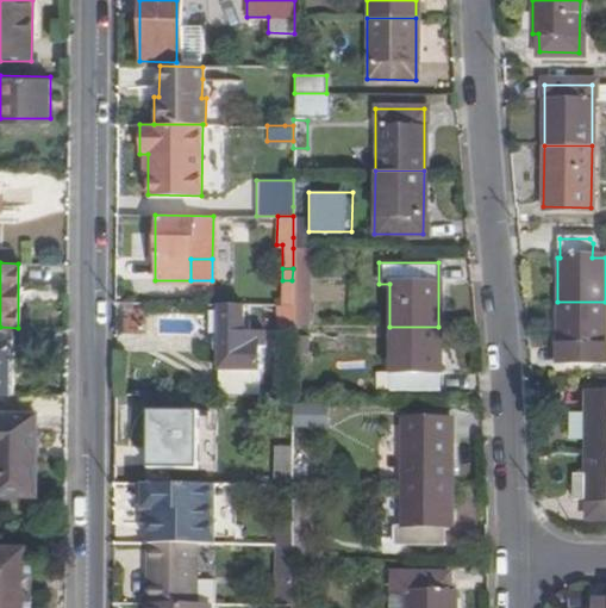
[(292,280),(282,280),(282,304),(292,304),(292,301),(292,280)]
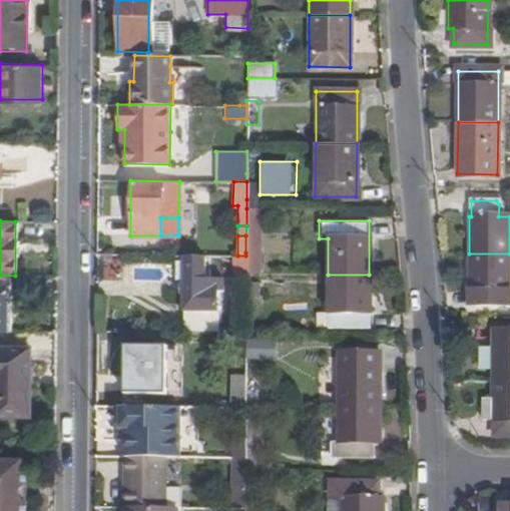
[(258,252),(245,252),(245,256),(245,268),(258,268),(258,252)]
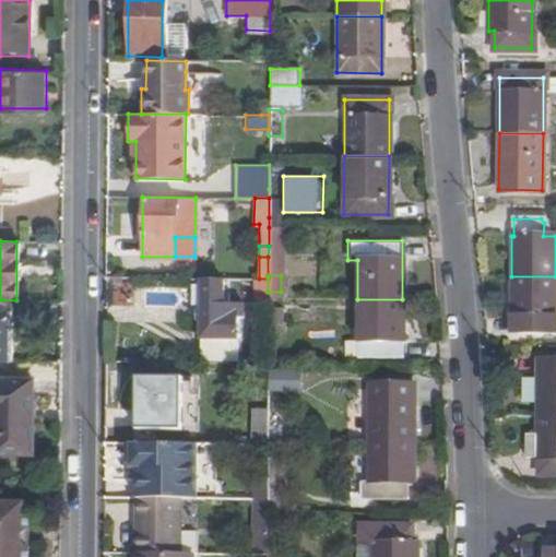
[(555,313),(555,277),(555,276),(511,276),(511,313),(518,315),(519,332),(543,332),(555,332),(555,313)]
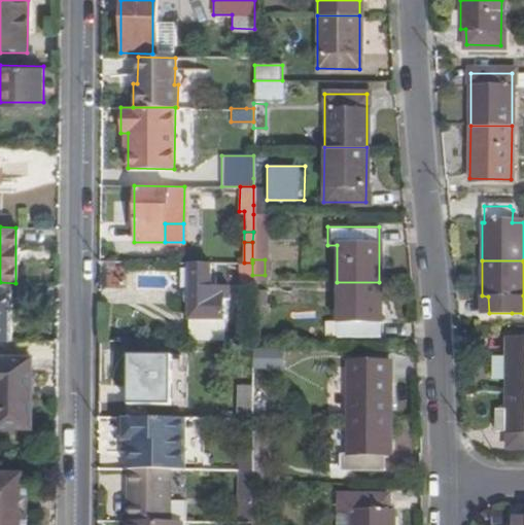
[(208,263),(187,263),(186,319),(220,319),(221,299),(228,299),(228,289),(207,289),(208,263)]
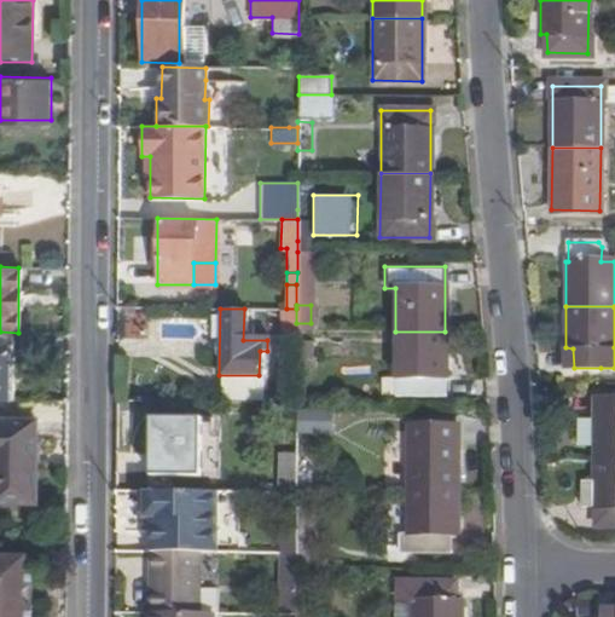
[(445,332),(395,332),(395,396),(445,395),(445,332)]
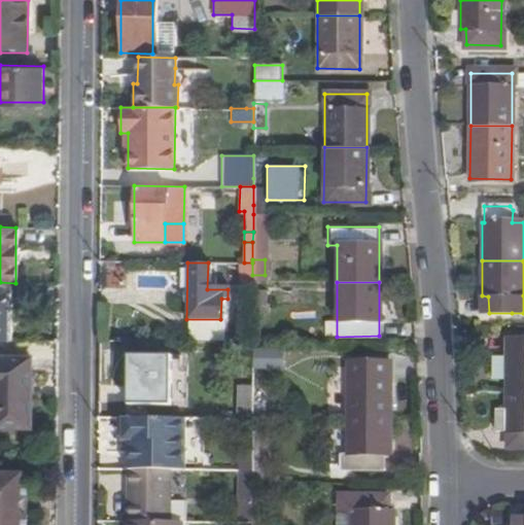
[(0,340),(8,340),(8,286),(0,286),(0,340)]
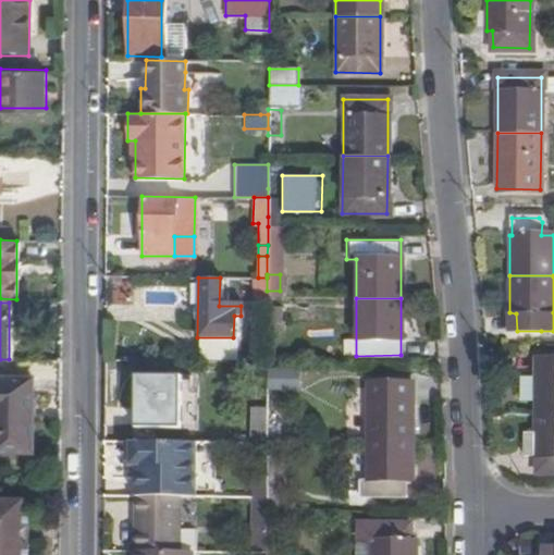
[(281,307),(267,307),(267,322),(282,322),(281,307)]
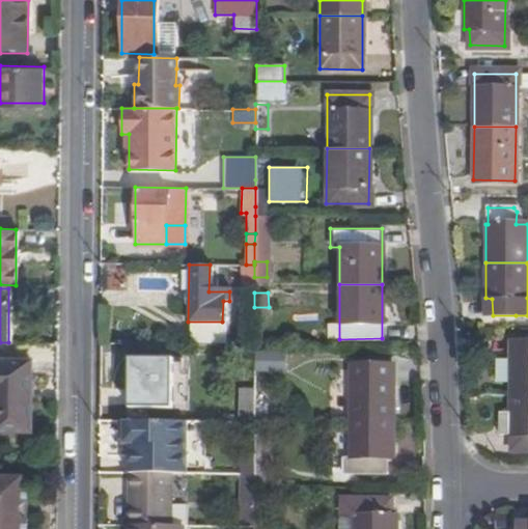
[(509,359),(508,395),(527,395),(527,343),(517,343),(517,359),(509,359)]
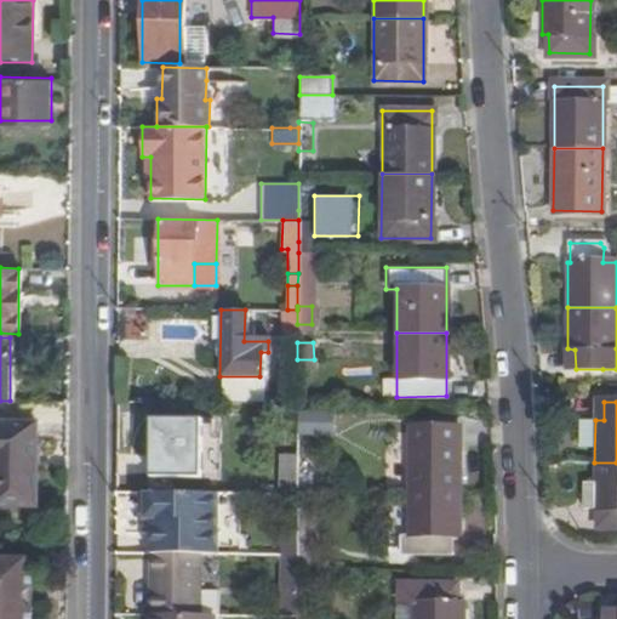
[(329,433),(330,413),(298,412),(297,432),(329,433)]
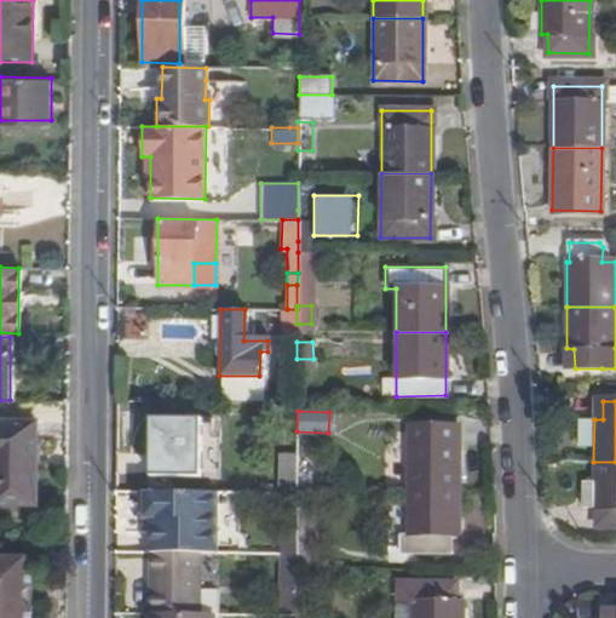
[(197,419),(150,419),(149,476),(197,478),(197,419)]
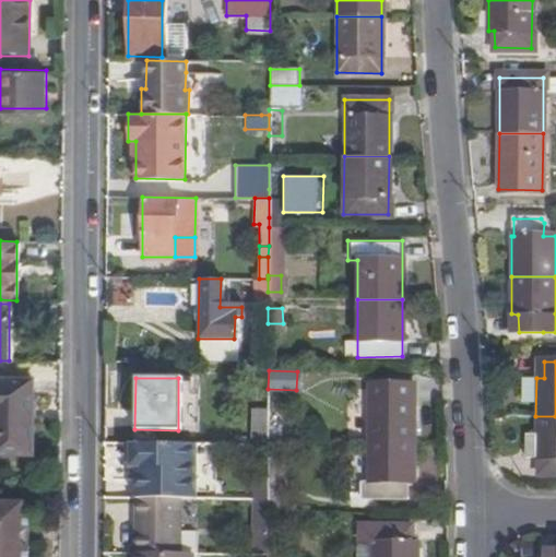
[(31,380),(0,380),(0,452),(31,453),(31,380)]
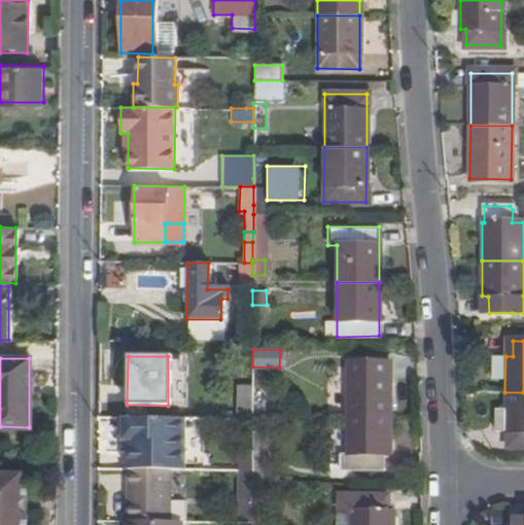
[(348,363),(347,415),(389,416),(389,363),(348,363)]
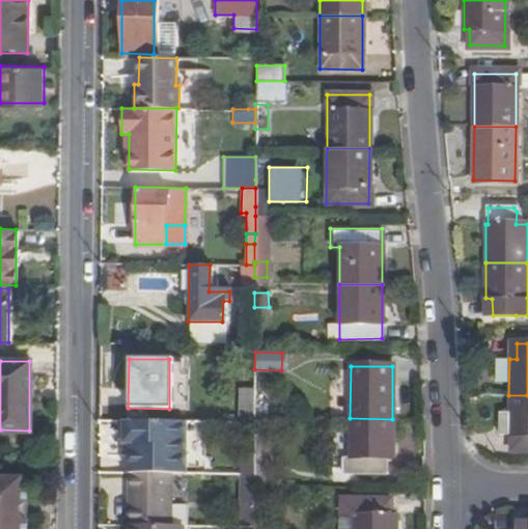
[(253,422),(253,417),(253,402),(254,391),(254,389),(240,389),(240,422),(253,422)]
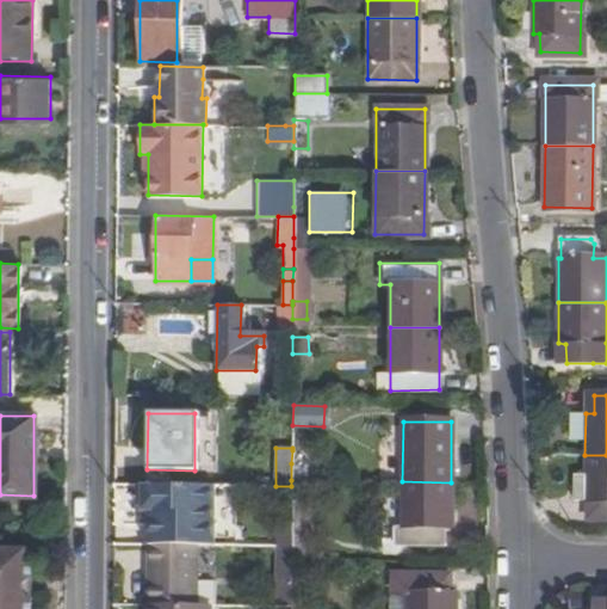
[(304,450),(292,450),(291,463),(304,463),(304,450)]
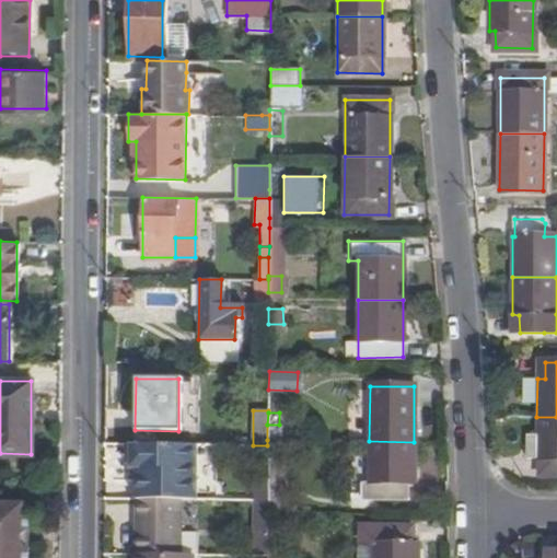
[(536,434),(536,457),(537,457),(536,475),(556,475),(556,417),(536,417),(536,434)]
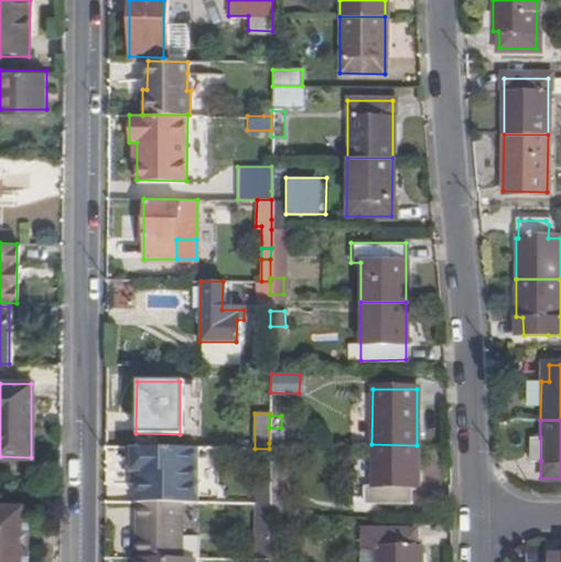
[(529,460),(540,461),(540,438),(530,438),(529,460)]
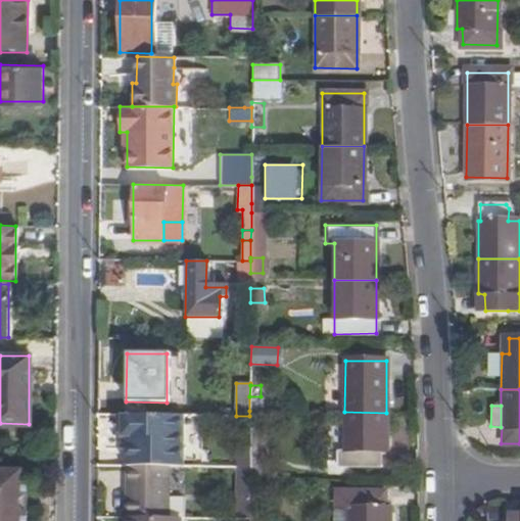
[(249,468),(249,475),(262,475),(263,411),(249,411),(249,416),(249,445),(249,468)]
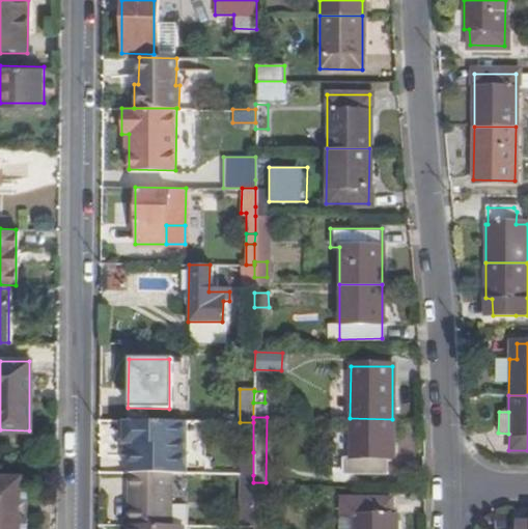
[(392,457),(392,419),(350,418),(350,458),(343,458),(343,472),(385,472),(385,457),(392,457)]
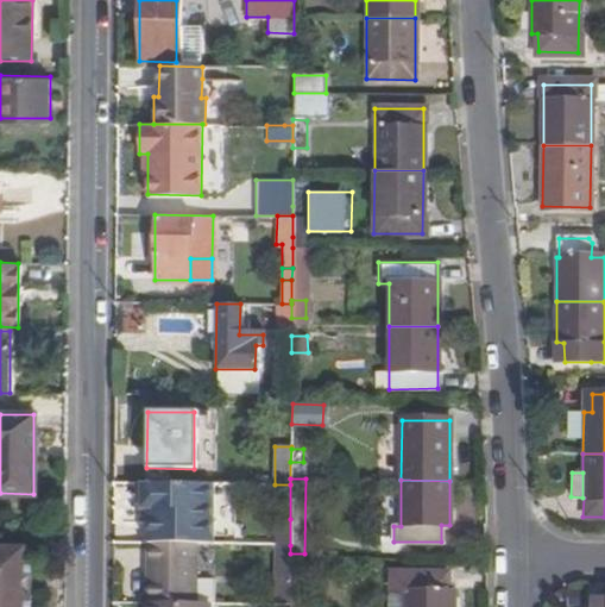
[(147,502),(147,505),(157,504),(158,482),(139,482),(139,502),(147,502)]
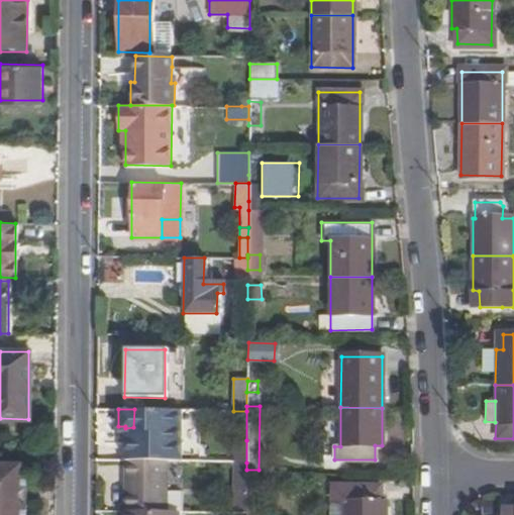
[(125,460),(165,460),(182,461),(182,454),(181,410),(134,409),(133,427),(125,428),(125,460)]
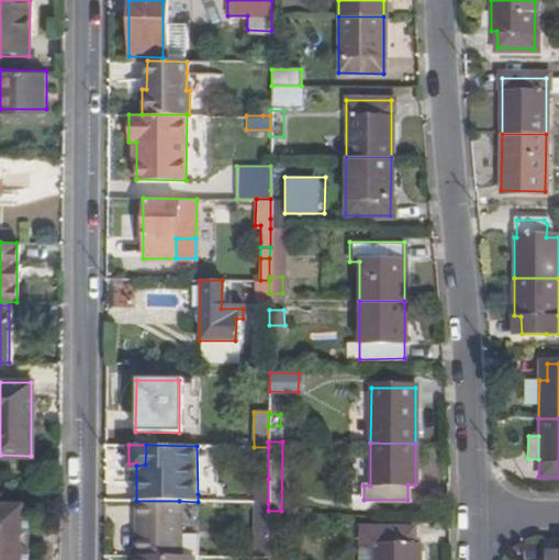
[(141,519),(141,556),(179,556),(179,501),(136,501),(136,519),(141,519)]
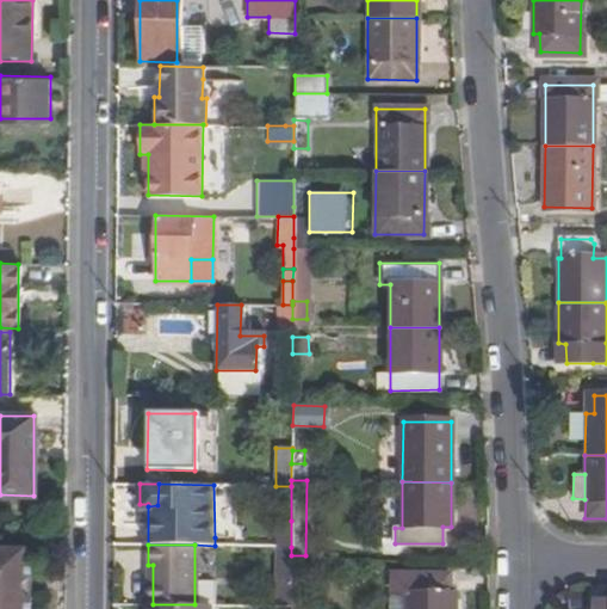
[(31,608),(32,600),(22,592),(22,582),(32,574),(32,561),(25,561),(25,547),(0,547),(0,608),(31,608)]
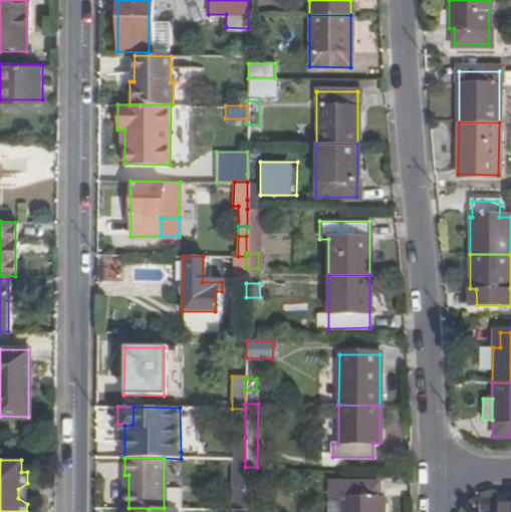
[(231,487),(245,486),(245,472),(245,467),(245,460),(233,460),(231,460),(231,487)]
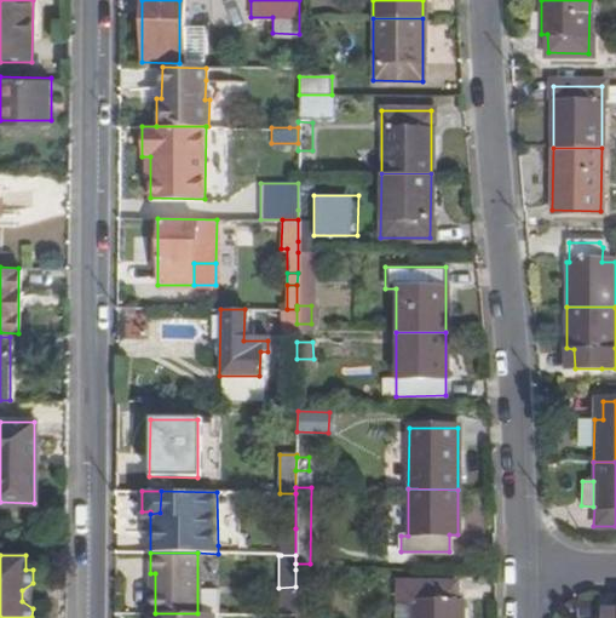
[(33,608),(33,583),(22,590),(22,601),(33,608)]
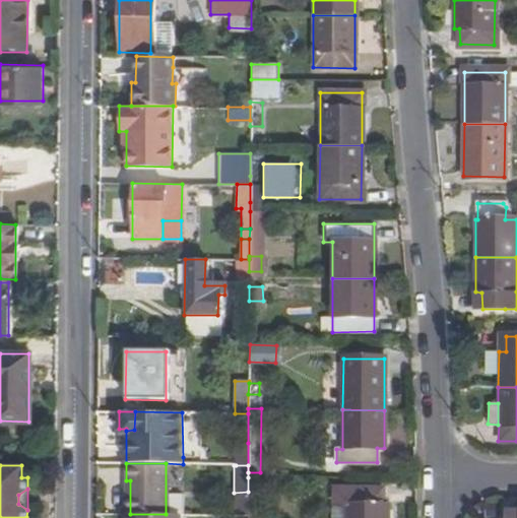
[(345,517),(387,517),(387,505),(381,505),(380,491),(336,490),(336,504),(346,504),(345,517)]
